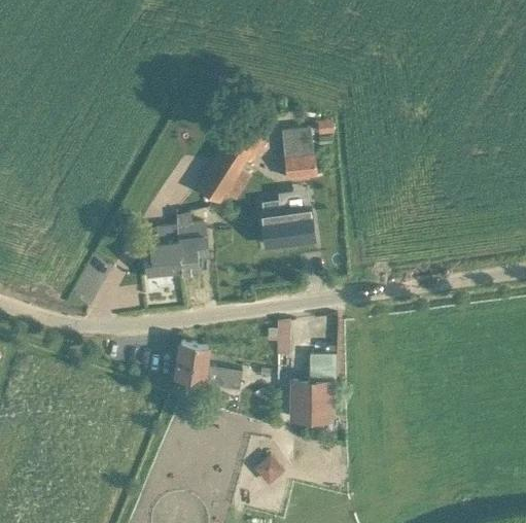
[(198,182),(195,186),(212,199),(216,201),(224,189),(239,166),(246,154),(257,138),(268,121),(265,119),(255,114),(242,105),(222,136),(225,138),(208,165),(198,182)]
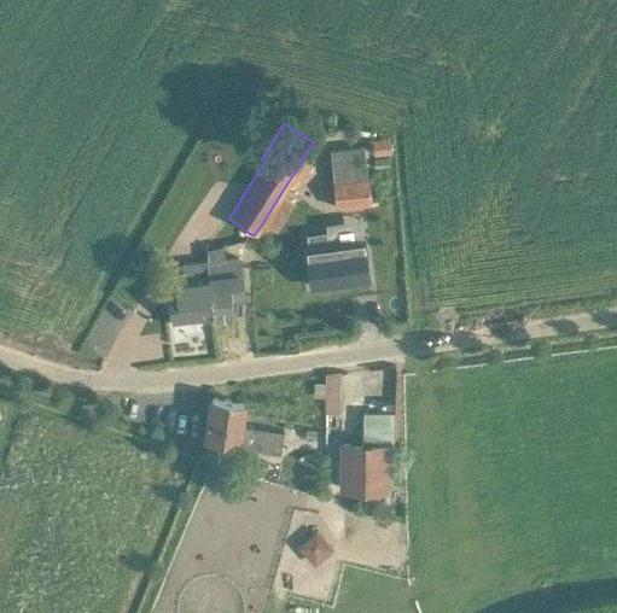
[(389,140),(372,141),(373,156),(390,155),(389,140)]
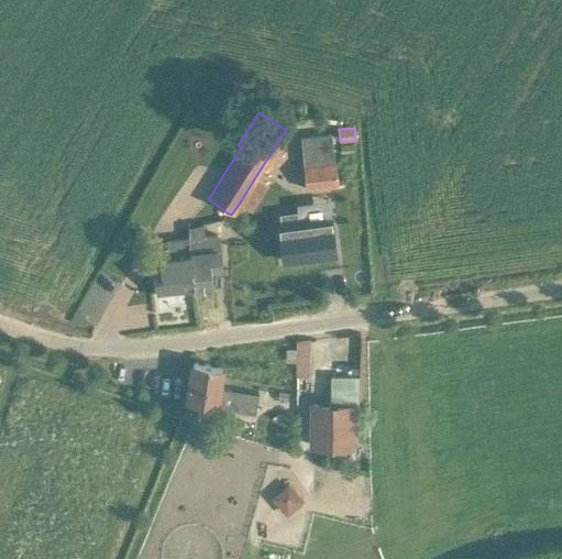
[(300,140),(306,192),(335,189),(330,136),(300,140)]
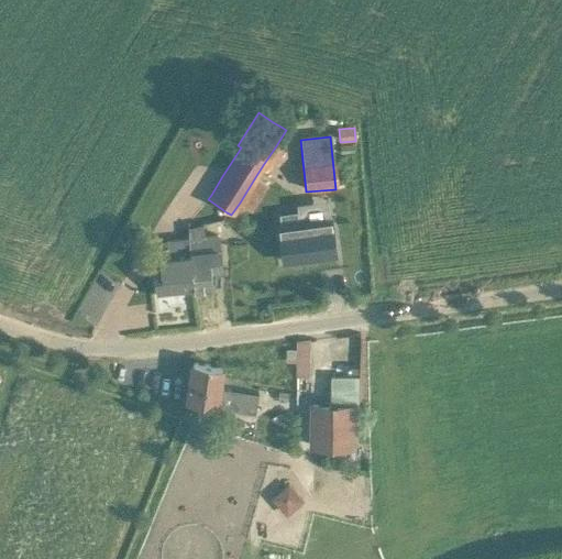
[(353,146),(340,148),(340,156),(354,155),(353,146)]
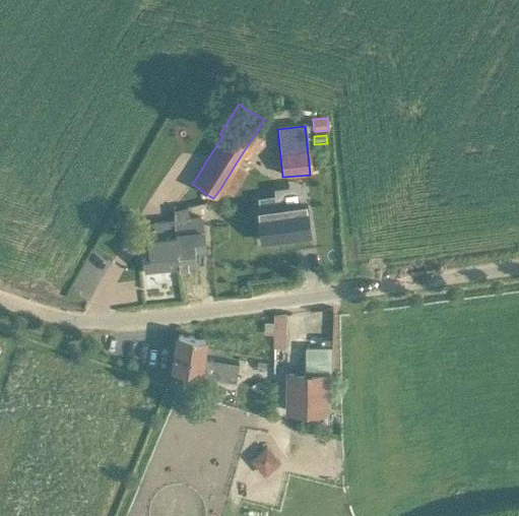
[(260,211),(257,211),(262,244),(309,238),(305,205),(274,209),(273,198),(258,200),(260,211)]
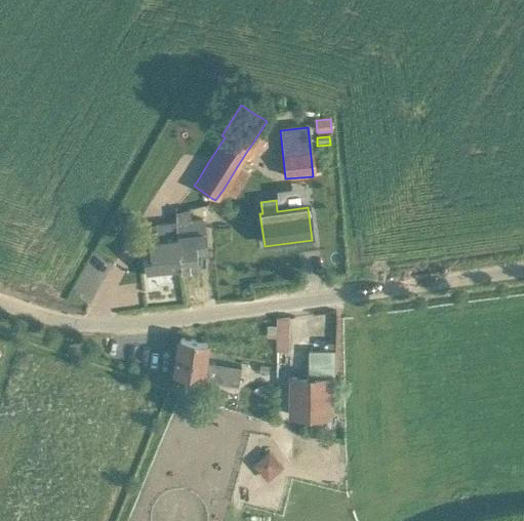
[(143,245),(144,256),(147,277),(182,273),(177,241),(176,224),(175,224),(155,226),(157,243),(143,245)]
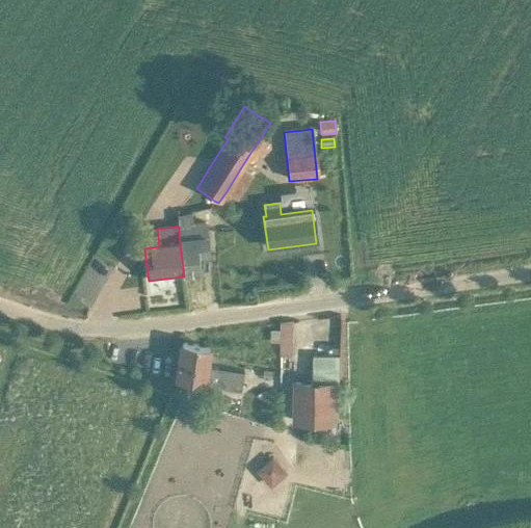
[(194,236),(197,255),(242,248),(240,230),(194,236)]
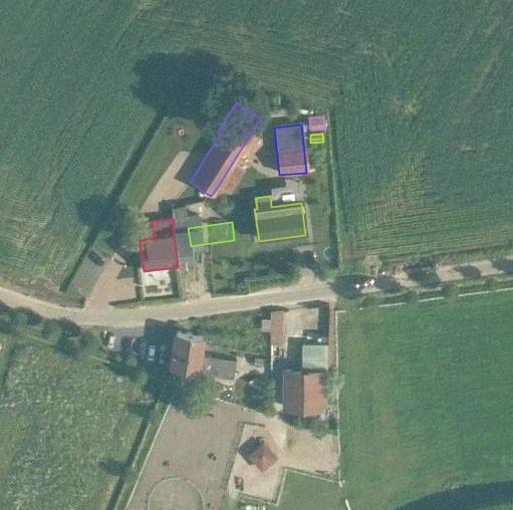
[(281,348),(282,319),(282,313),(272,314),(269,315),(269,321),(269,332),(269,348),(281,348)]
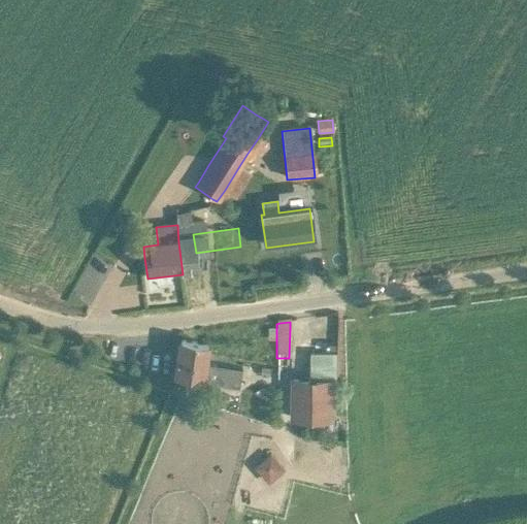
[(207,347),(180,342),(175,378),(202,382),(202,385),(239,391),(241,371),(204,366),(207,347)]
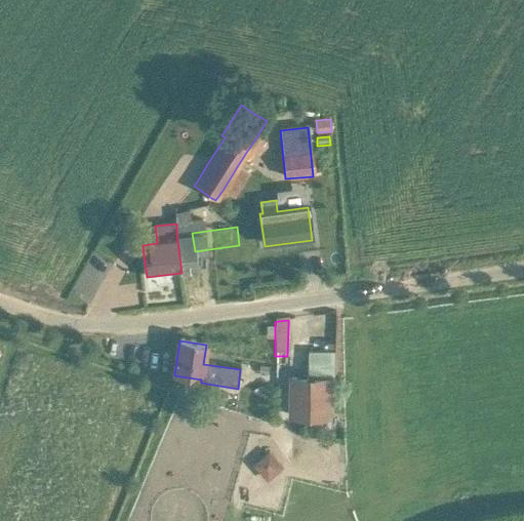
[(305,350),(305,381),(328,381),(328,351),(305,350)]
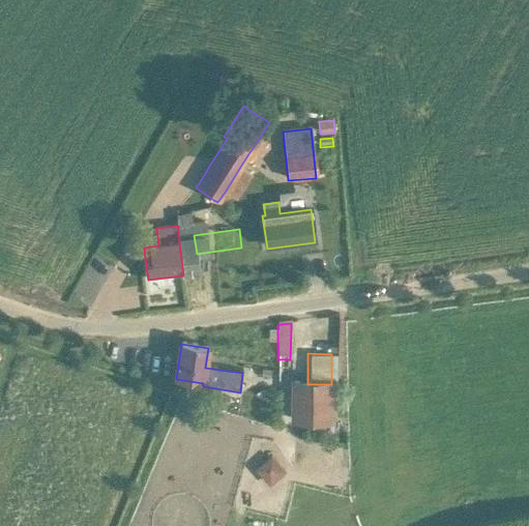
[(261,371),(260,378),(270,379),(271,373),(261,371)]
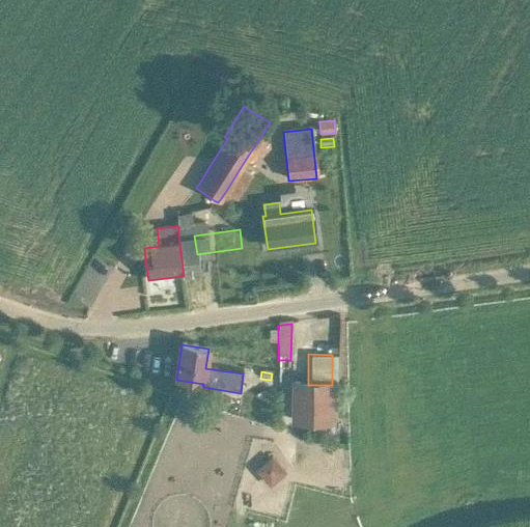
[(293,384),(293,427),(331,427),(332,385),(308,385),(293,384)]
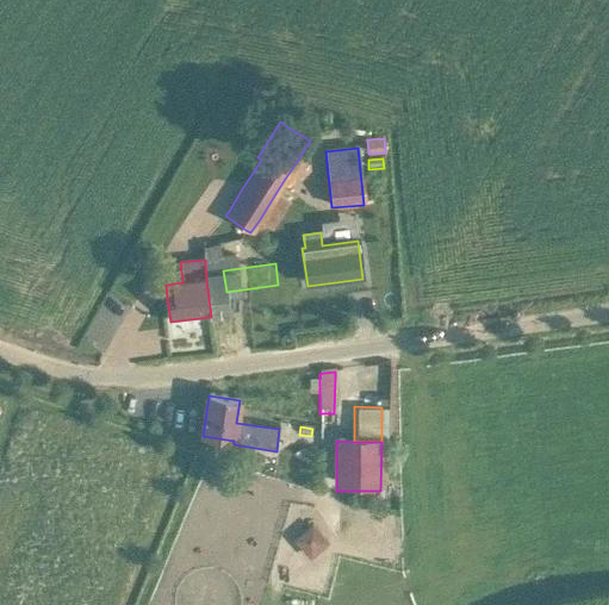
[(296,540),(311,560),(331,543),(315,524),(296,540)]
